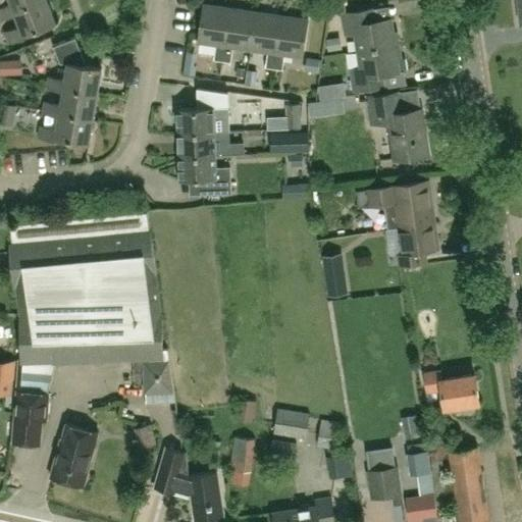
[(10,0),(12,3),(0,7),(0,17),(1,19),(16,13),(14,10),(42,0),(10,0)]
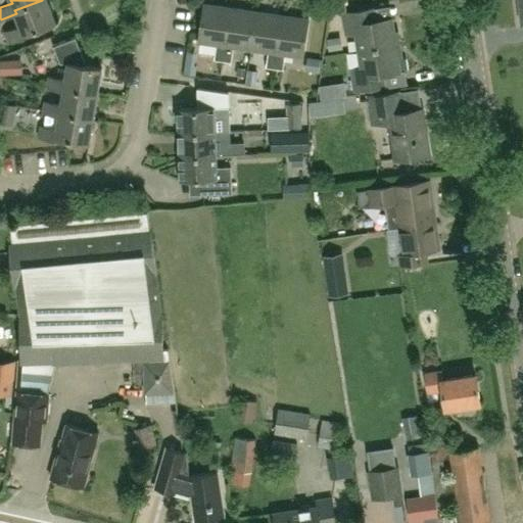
[(42,0),(14,10),(16,13),(20,26),(5,32),(9,42),(25,37),(24,34),(56,21),(47,0),(42,0)]
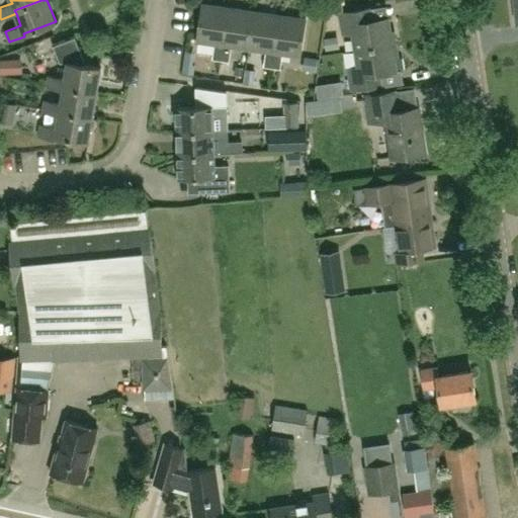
[(222,60),(229,7),(203,3),(197,41),(216,44),(213,59),(222,60)]
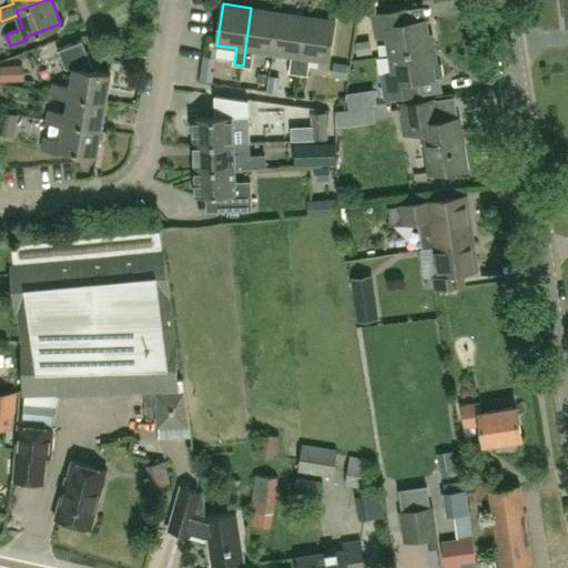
[(280,12),(251,8),(243,66),(252,67),(254,51),(273,53),(280,12)]
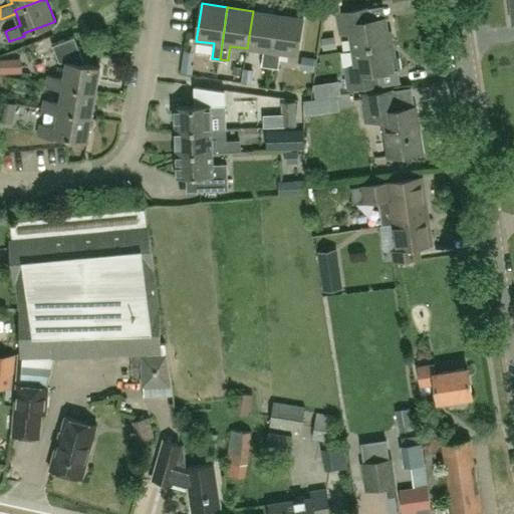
[(352,49),(395,43),(393,31),(390,31),(388,18),(370,20),(368,8),(337,12),(340,34),(349,32),(352,49)]
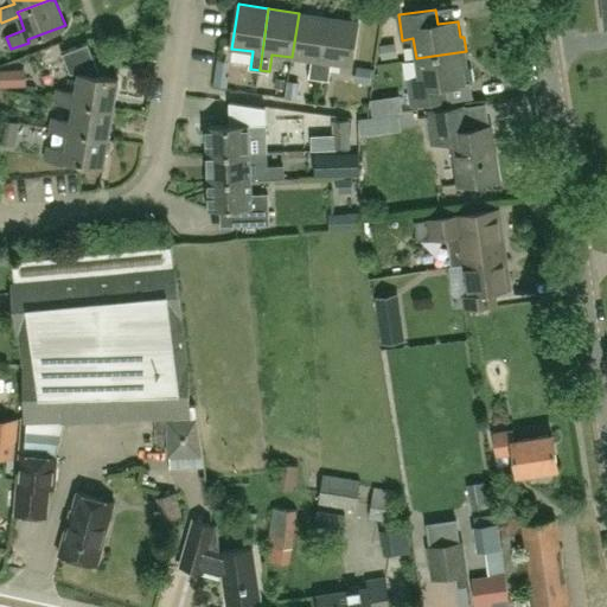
[(328,17),(299,13),(292,57),(312,61),(310,77),(320,78),(328,17)]
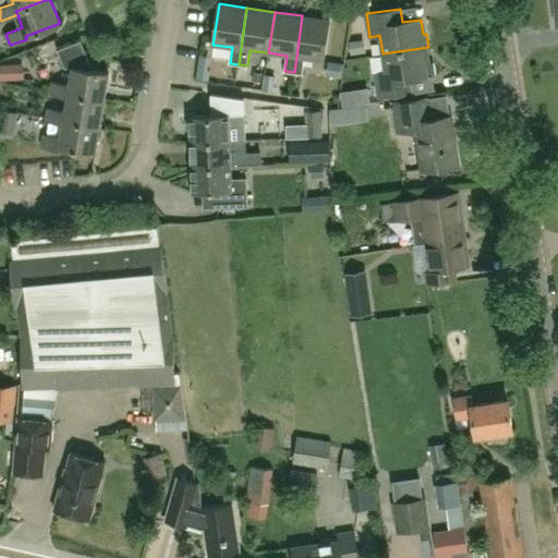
[(330,20),(302,15),(294,72),(302,73),(304,58),(324,61),(330,20)]
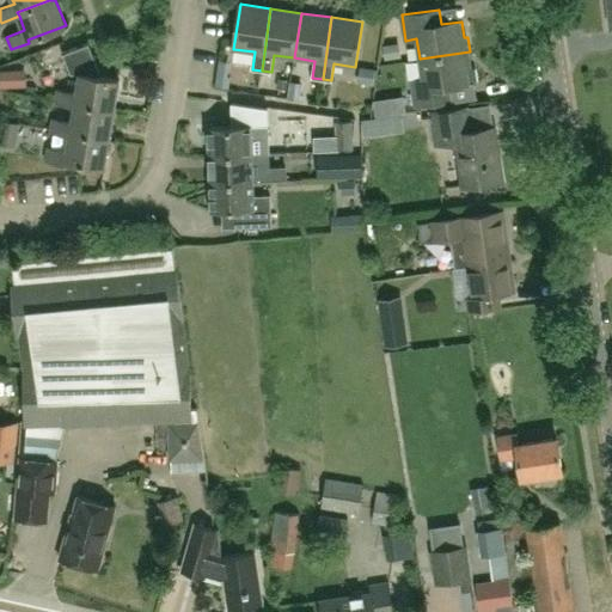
[(401,42),(381,44),(384,60),(402,56),(401,42)]
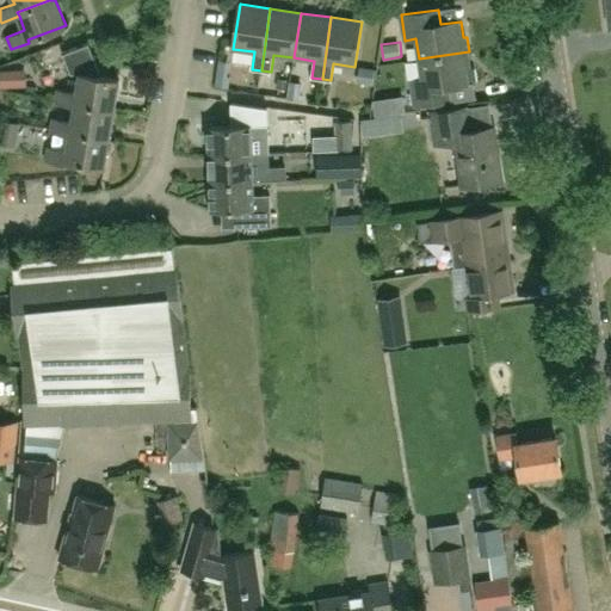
[(79,74),(79,80),(76,92),(57,90),(55,103),(74,105),(75,103),(115,109),(119,79),(98,76),(99,72),(88,44),(63,54),(71,74),(79,74)]
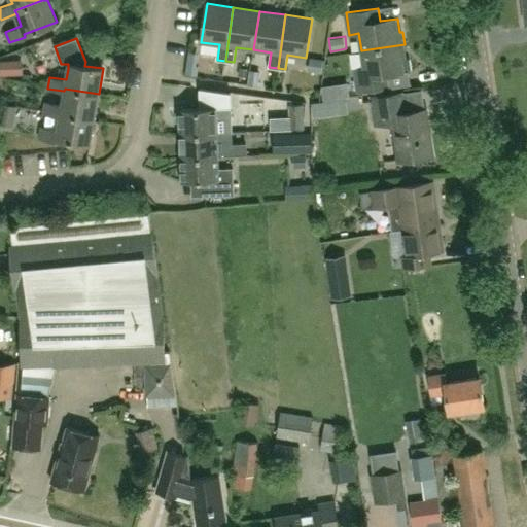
[(405,44),(361,50),(363,68),(354,69),(358,92),(389,86),(388,74),(405,72),(402,58),(407,58),(405,44)]
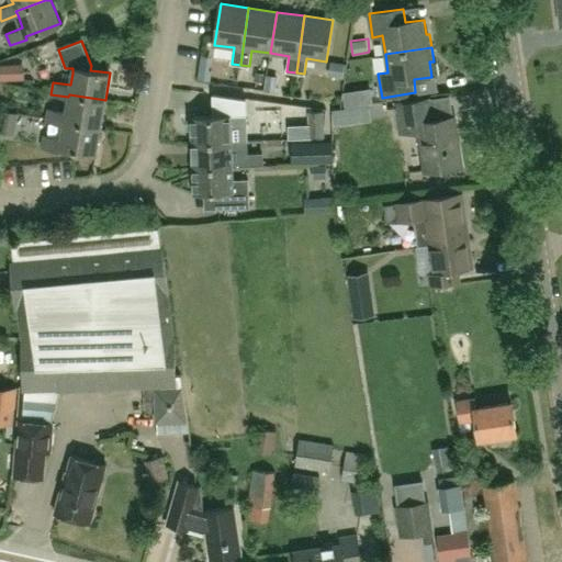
[(345,64),(329,62),(328,76),(343,78),(345,64)]
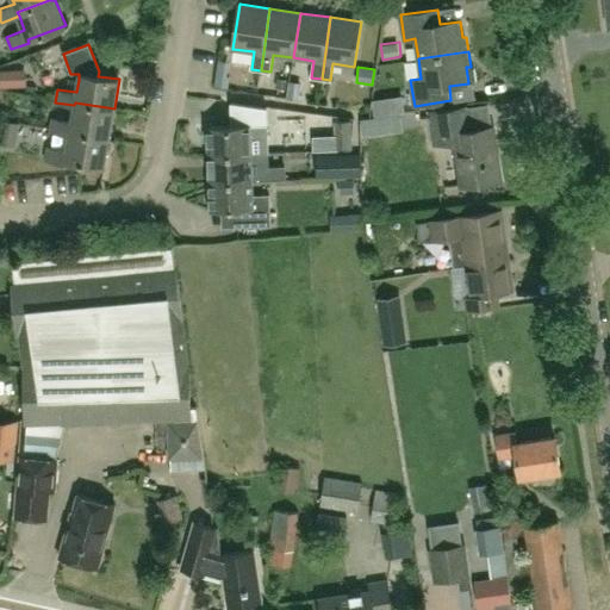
[(0,87),(26,87),(26,70),(0,70),(0,87)]
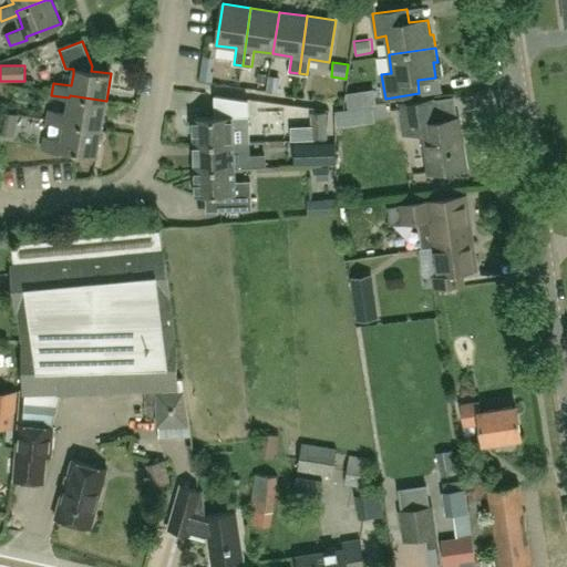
[(214,71),(199,69),(198,80),(212,82),(214,71)]
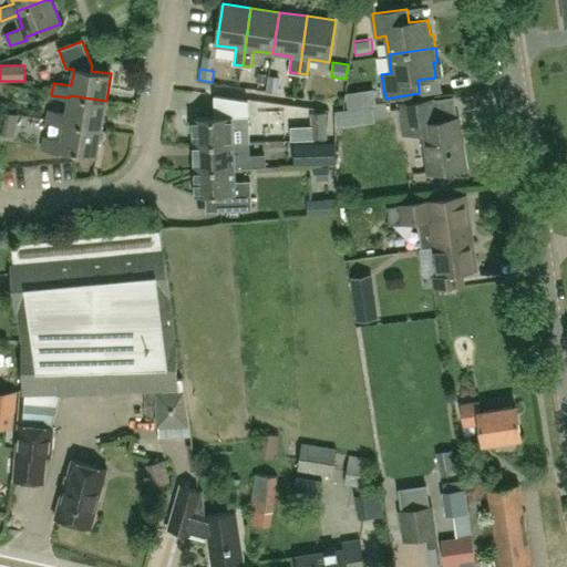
[(268,73),(258,72),(257,83),(266,84),(268,73)]
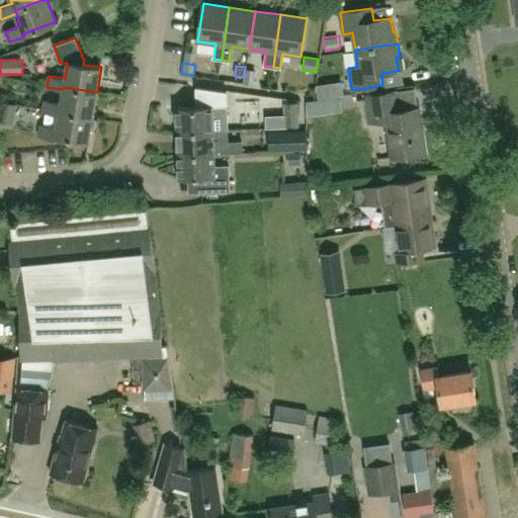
[(245,69),(243,82),(254,84),(256,70),(245,69)]
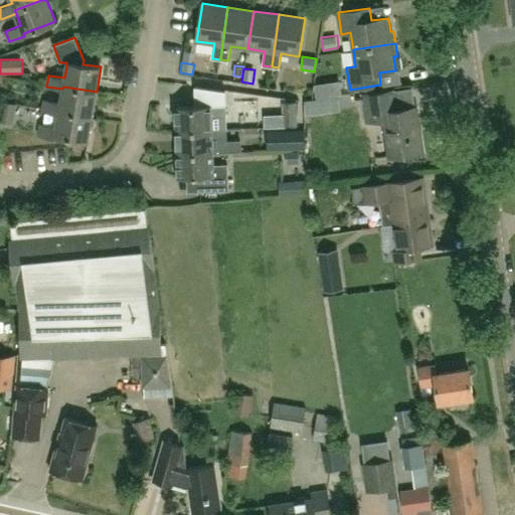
[(331,80),(333,94),(342,93),(340,79),(331,80)]
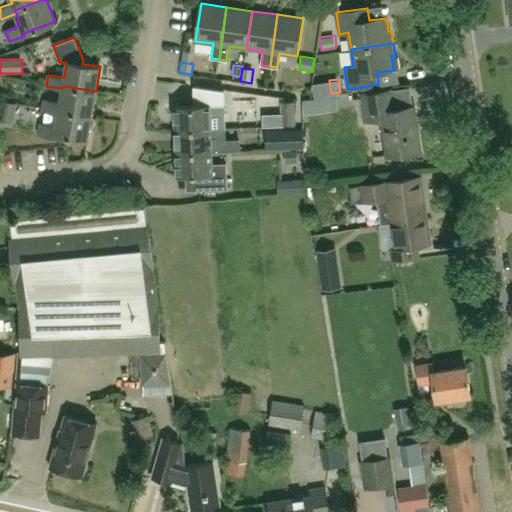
[(63,86),(62,88),(60,102),(44,99),(42,110),(59,112),(59,110),(92,115),(96,91),(63,86)]
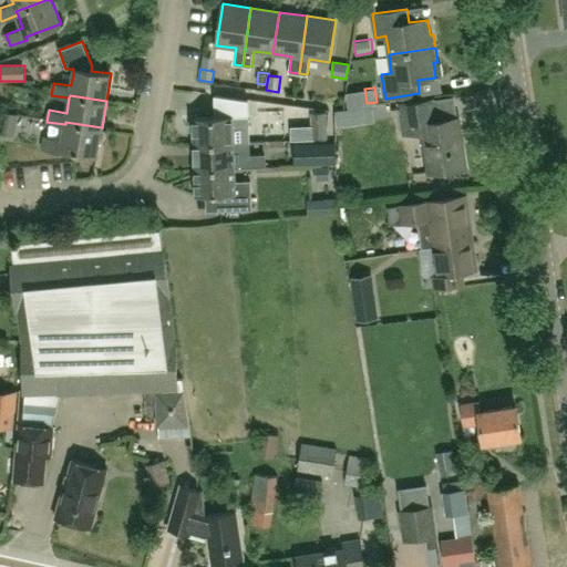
[(434,99),(399,103),(403,134),(423,132),(429,173),(466,167),(460,117),(437,121),(434,99)]
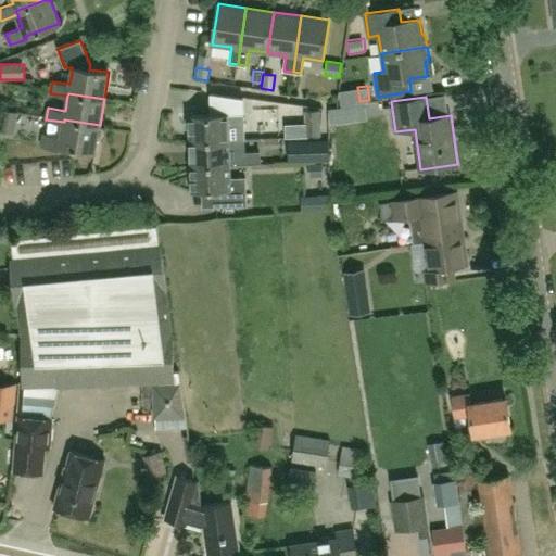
[(190,141),(229,139),(229,125),(244,125),(243,98),(213,99),(213,114),(189,115),(190,141)]
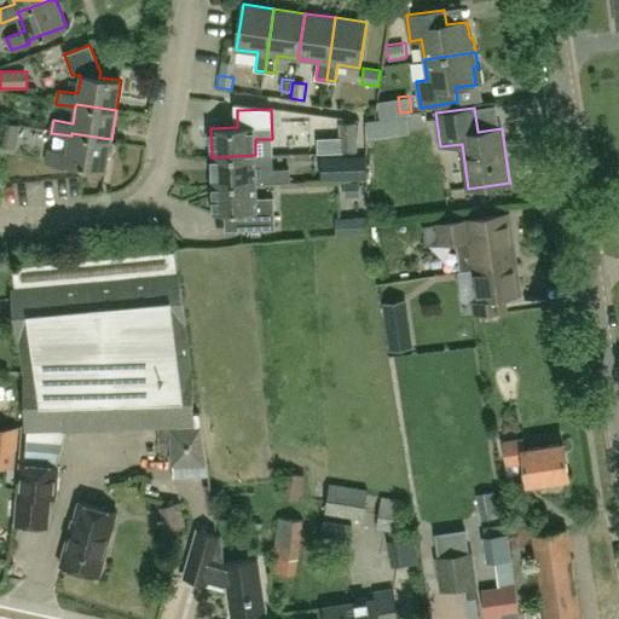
[(71,133),(71,136),(68,152),(48,149),(46,162),(67,165),(67,162),(106,168),(111,139),(71,133)]
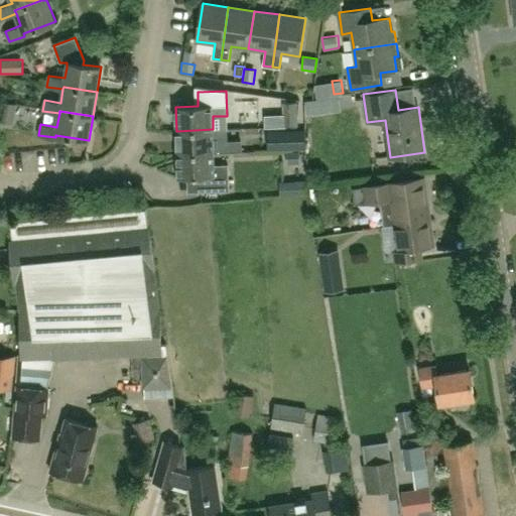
[(287,125),(296,125),(296,115),(287,115),(287,125)]
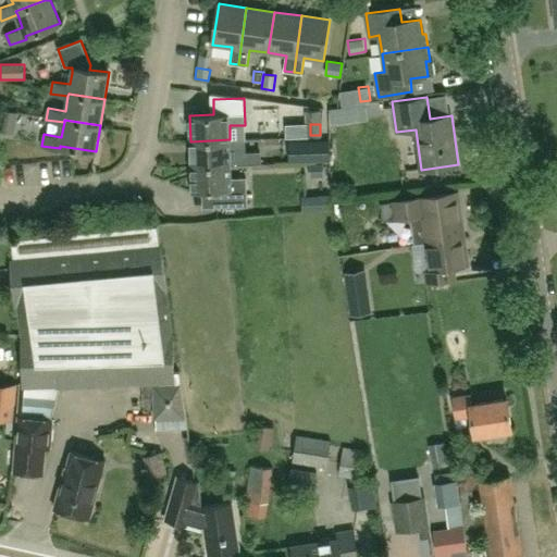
[(230,153),(230,139),(190,141),(192,166),(231,165),(231,164),(246,163),(245,152),(230,153)]
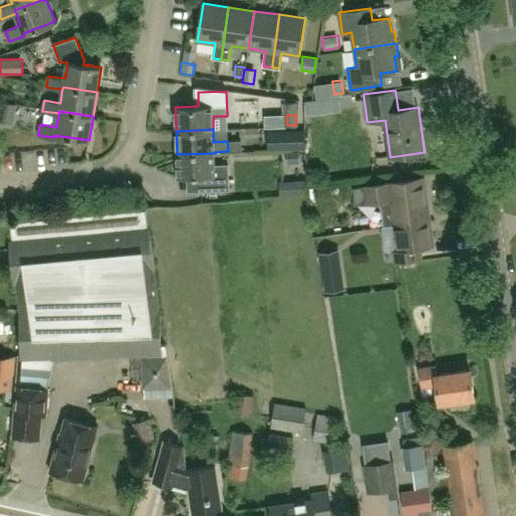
[(286,146),(298,145),(298,133),(286,133),(286,146)]
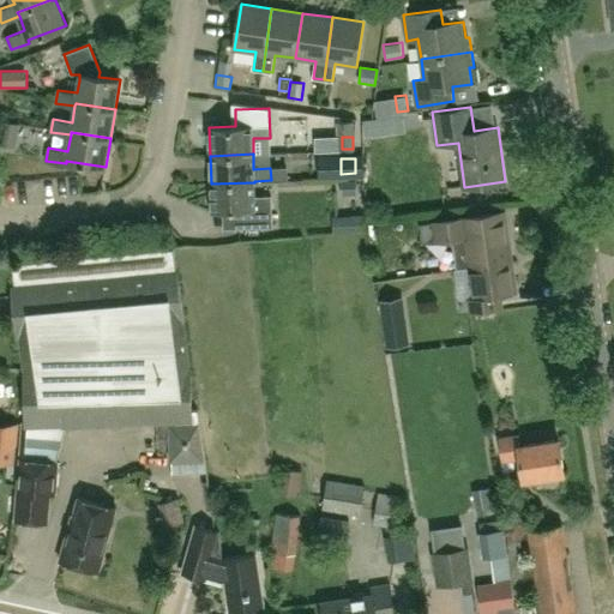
[(341,180),(341,196),(356,196),(356,179),(341,180)]
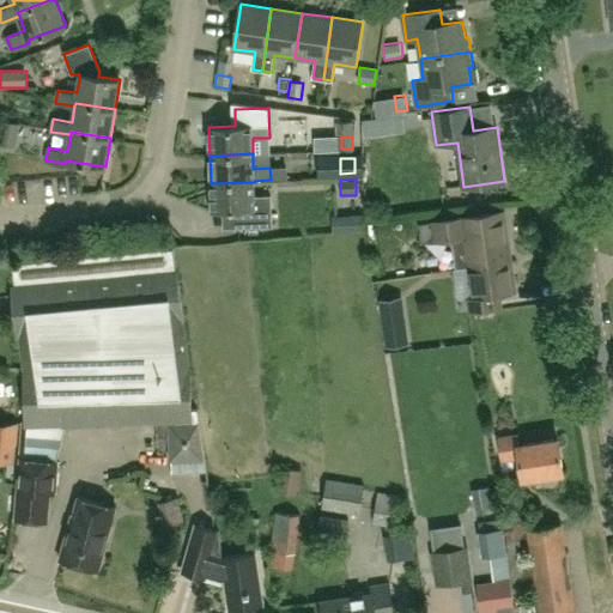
[(254,182),(211,183),(212,211),(238,210),(238,228),(273,226),(272,195),(254,196),(254,182)]
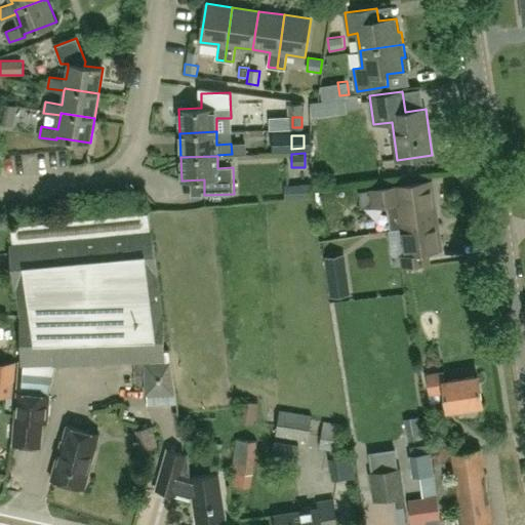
[(387,189),(387,190),(361,192),(362,206),(389,203),(393,230),(398,230),(439,223),(433,182),(387,189)]
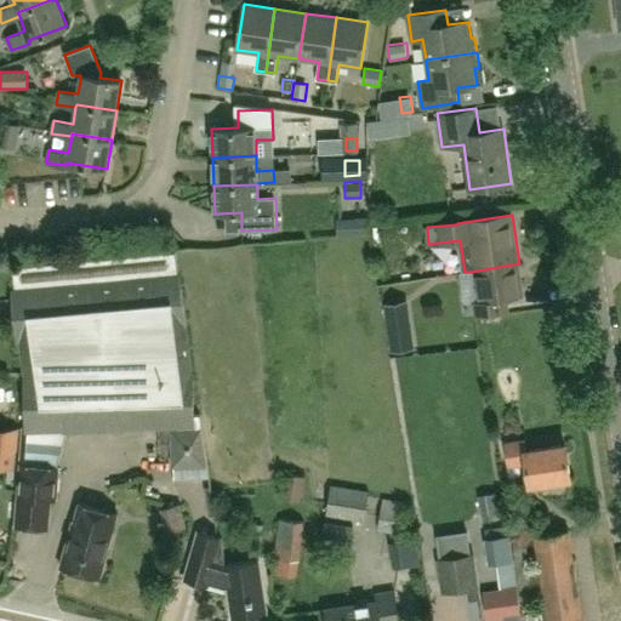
[(366,217),(336,220),(337,235),(368,233),(366,217)]
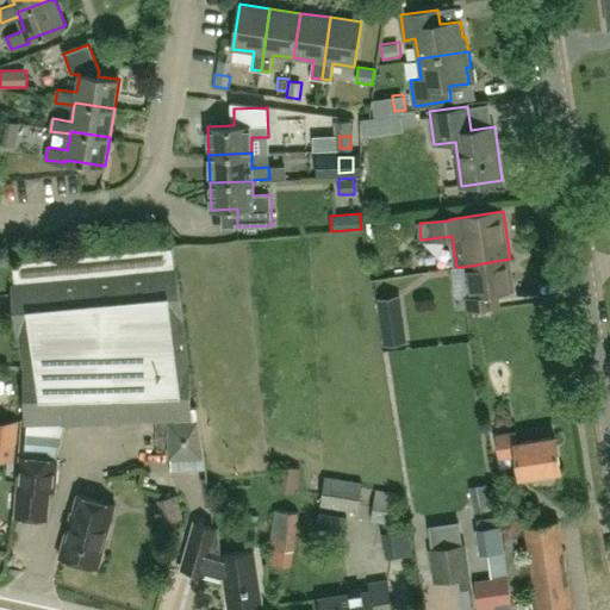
[(175,268),(173,247),(13,262),(16,285),(13,285),(18,332),(20,332),(25,371),(27,419),(24,419),(14,515),(22,516),(25,520),(29,521),(32,521),(36,521),(41,517),(48,518),(50,490),(56,490),(58,459),(56,459),(56,458),(66,421),(173,418),(173,421),(170,422),(170,456),(172,471),(206,471),(205,455),(203,455),(195,406),(191,406),(190,363),(188,363),(179,268),(175,268)]
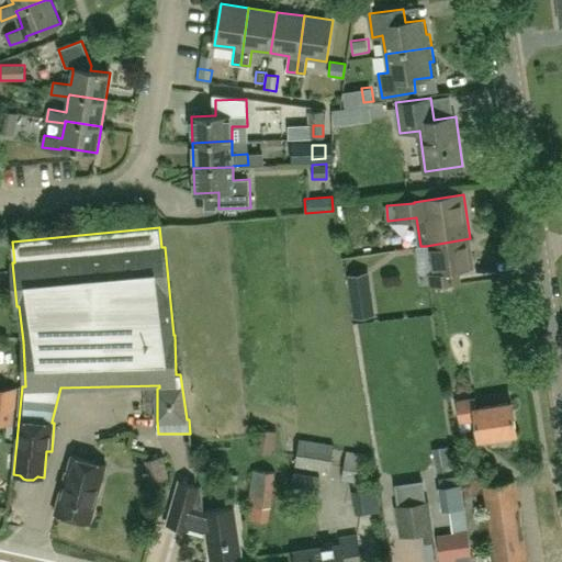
[(470,238),(426,246),(431,285),(458,281),(456,270),(474,267),(470,238)]
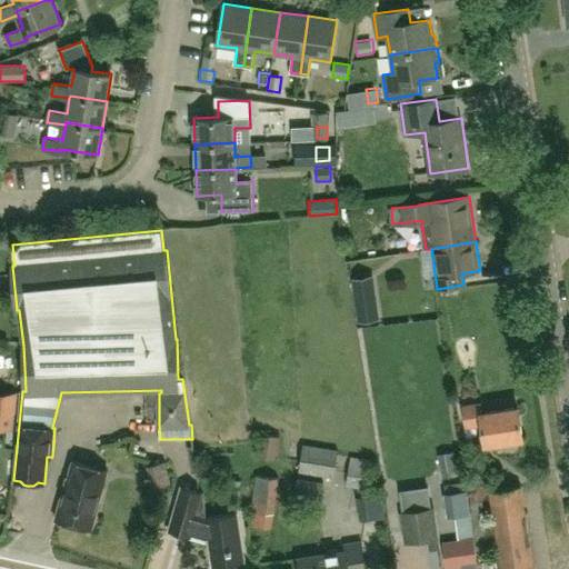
[(378,296),(356,299),(359,320),(380,317),(378,296)]
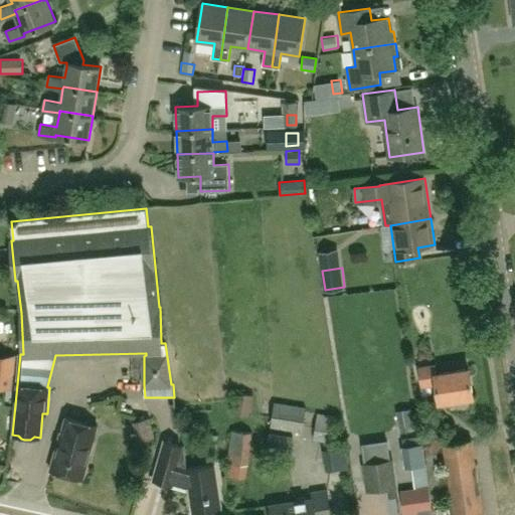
[(0,386),(11,387),(14,355),(0,355),(0,386)]
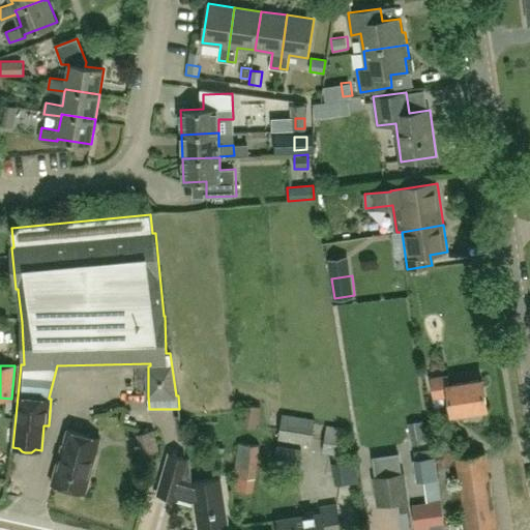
[(447,376),(432,379),(435,396),(450,393),(453,413),(487,408),(482,379),(449,384),(447,376)]
